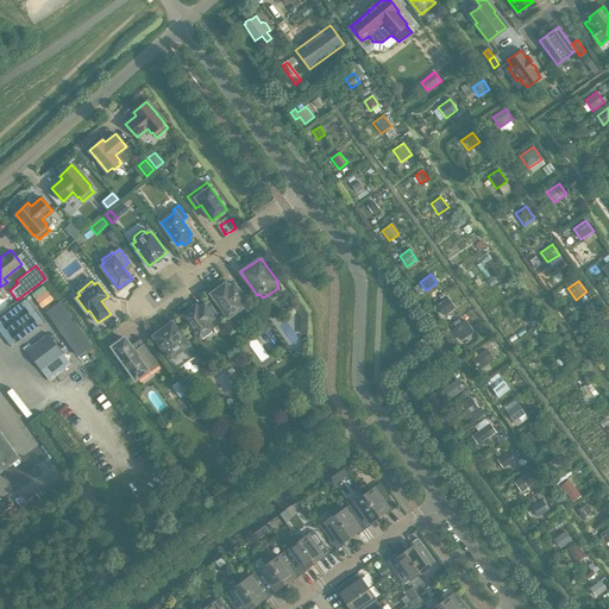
[(255,313),(244,299),(234,284),(228,288),(225,283),(212,294),(228,316),(236,327),(255,313)]
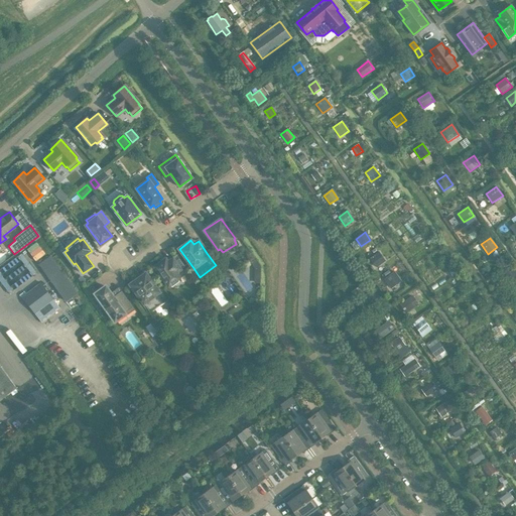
[(378,266),(386,260),(380,253),(373,258),(378,266)]
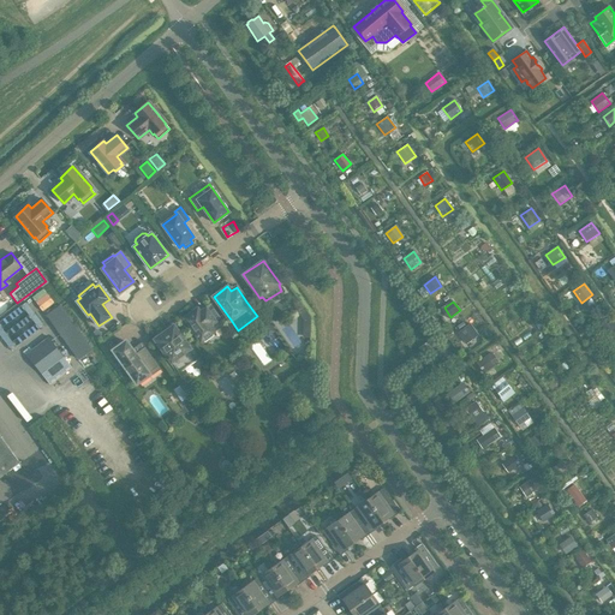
[(23,303),(0,318),(0,350),(37,323),(23,303)]
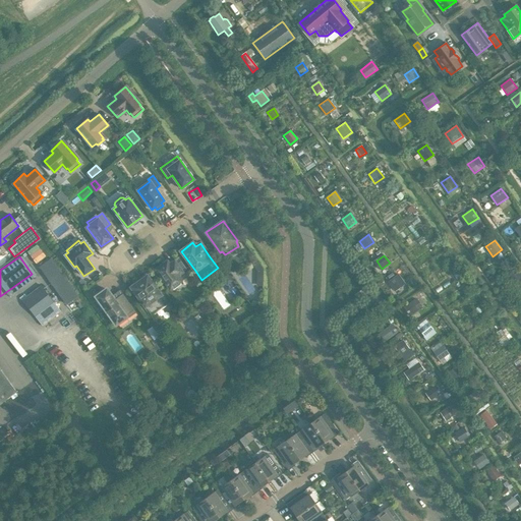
[(167,261),(156,269),(170,289),(172,287),(173,289),(181,284),(179,282),(181,281),(181,280),(186,277),(182,272),(183,272),(186,270),(178,257),(169,264),(167,261)]
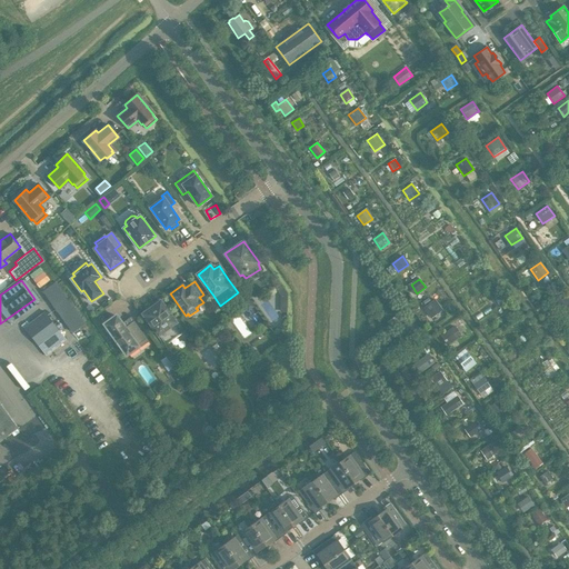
[(85,325),(55,282),(42,291),(71,333),(85,325)]
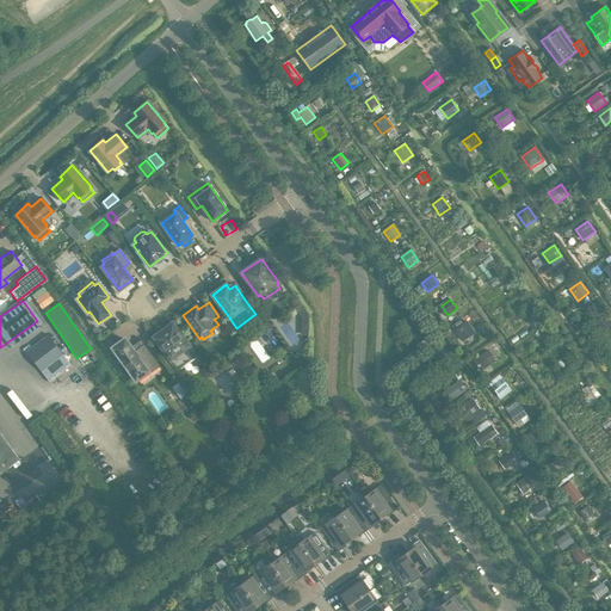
[(604,337),(610,331),(610,323),(608,319),(597,326),(604,337)]
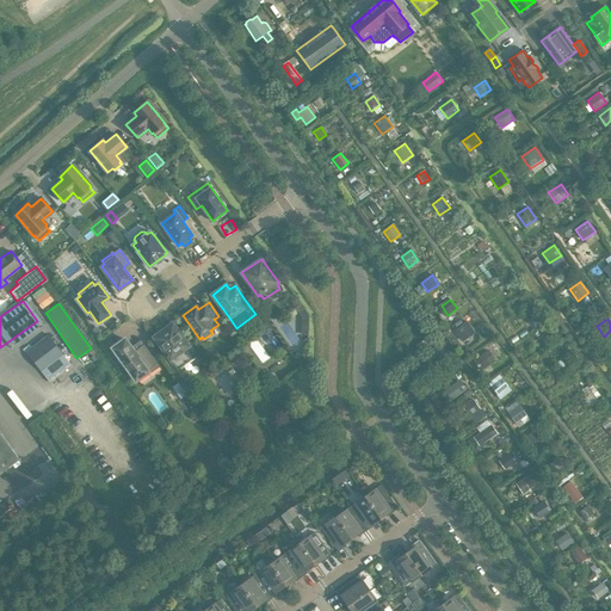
[(266,320),(260,323),(266,333),(272,329),(266,320)]
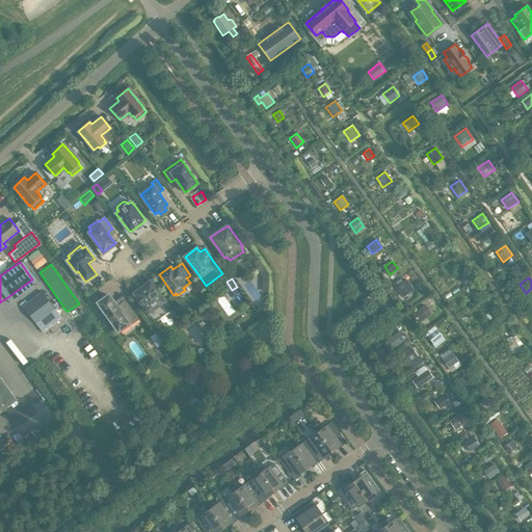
[(403,297),(414,289),(406,280),(396,287),(403,297)]
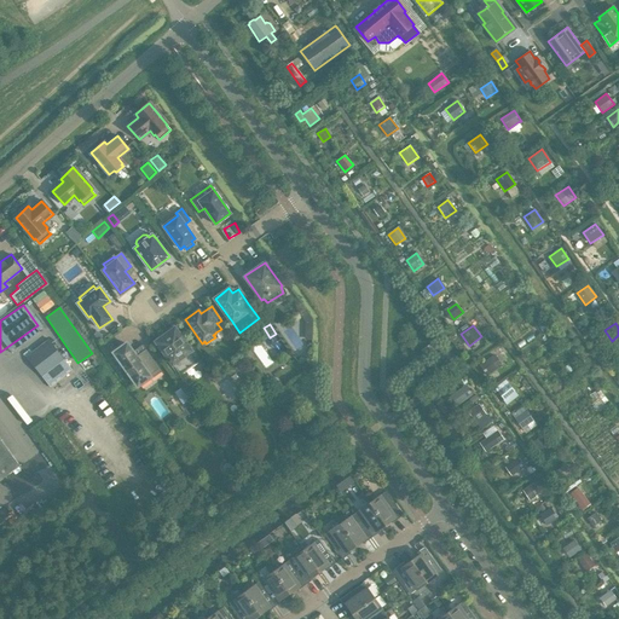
[(200,362),(177,329),(175,327),(155,341),(177,370),(186,364),(190,368),(200,362)]
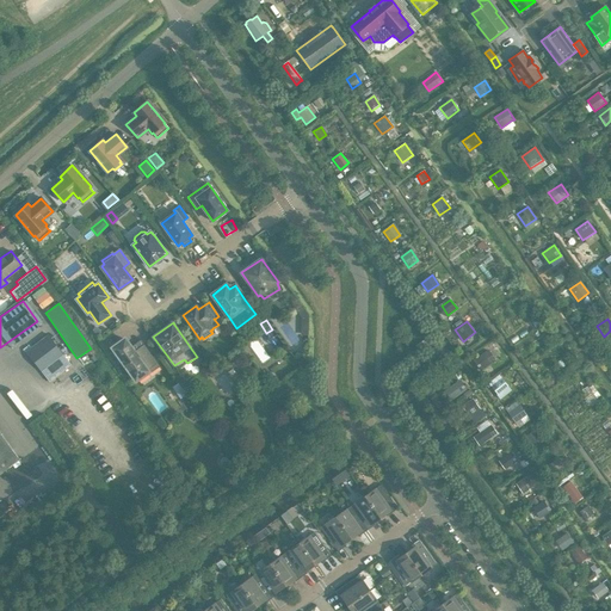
[(294,343),(300,340),(294,328),(288,331),(294,343)]
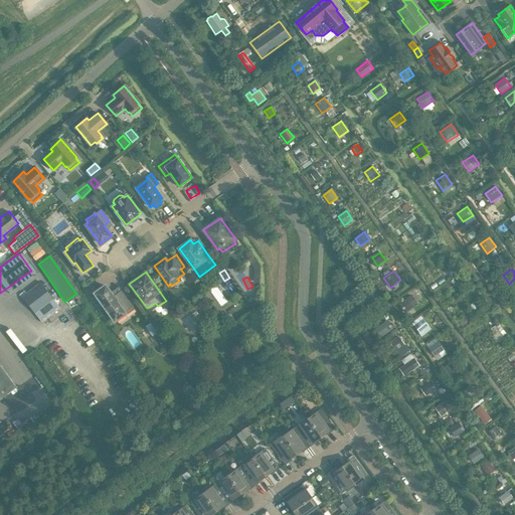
[(354,296),(364,289),(360,284),(350,291),(354,296)]
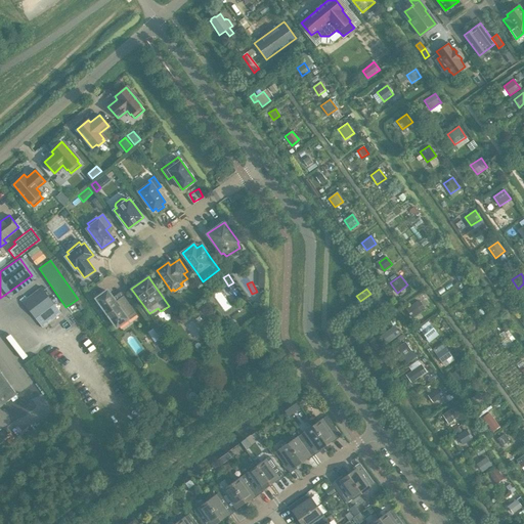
[(34,318),(52,303),(41,290),(23,304),(34,318)]
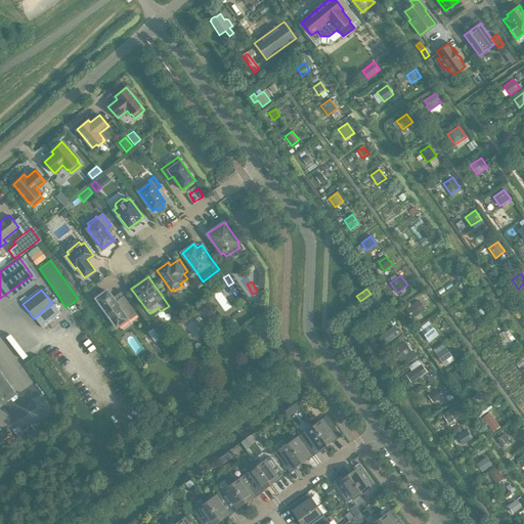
[(135,311),(123,295),(115,301),(110,293),(108,294),(106,291),(96,298),(118,325),(123,321),(124,322),(126,320),(126,319),(127,319),(126,318),(135,311)]
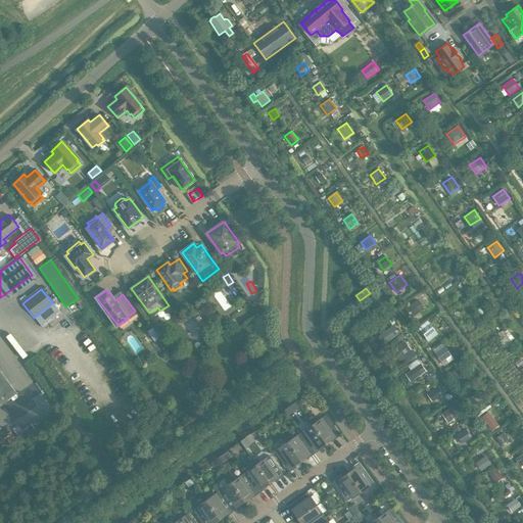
[(411,317),(420,312),(414,302),(405,308),(411,317)]
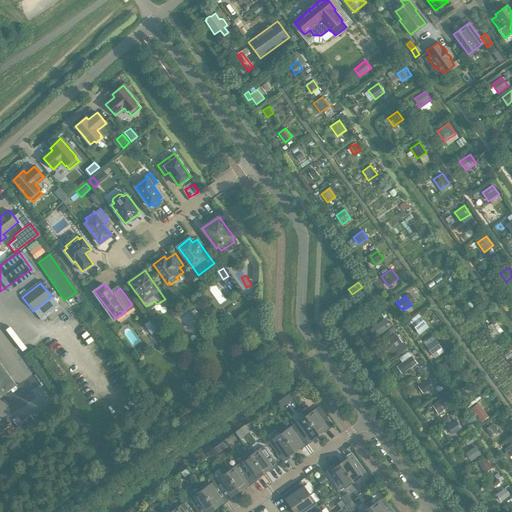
[(244,324),(238,316),(228,325),(233,332),(244,324)]
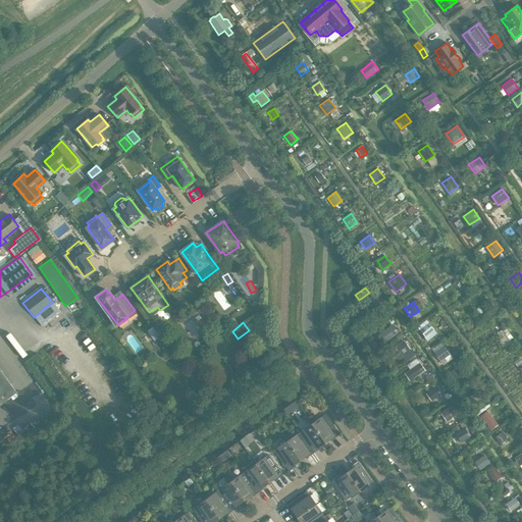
[(425,337),(434,330),(428,323),(419,330),(425,337)]
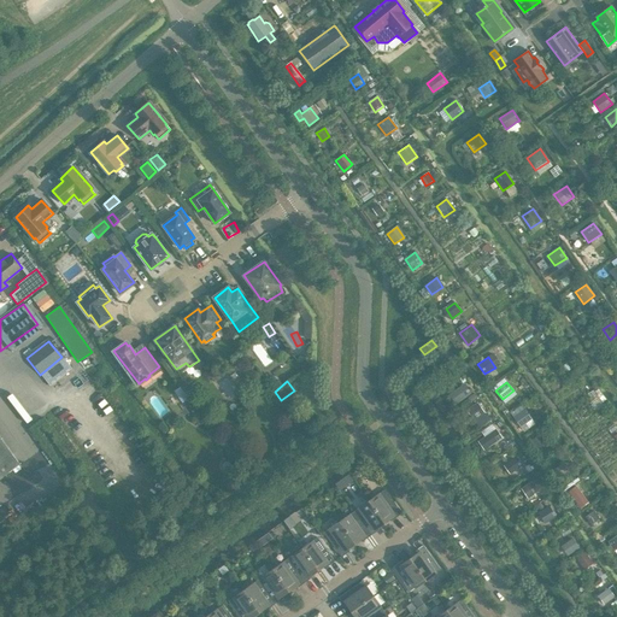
[(470,393),(464,385),(453,392),(460,400),(470,393)]
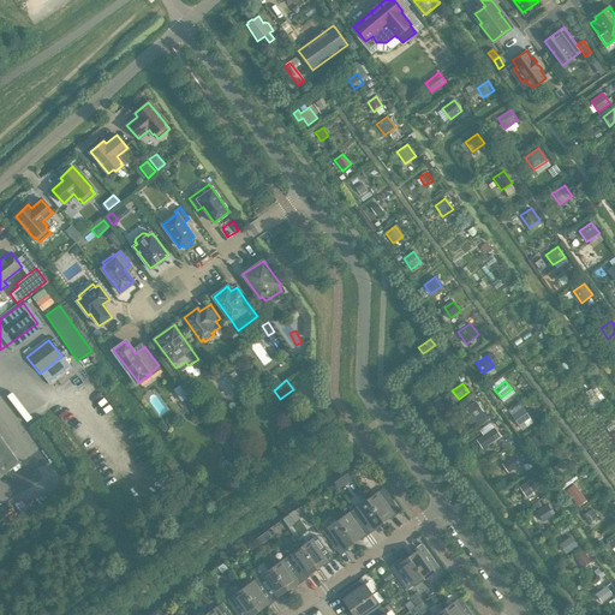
[(186,396),(180,387),(175,390),(181,400),(186,396)]
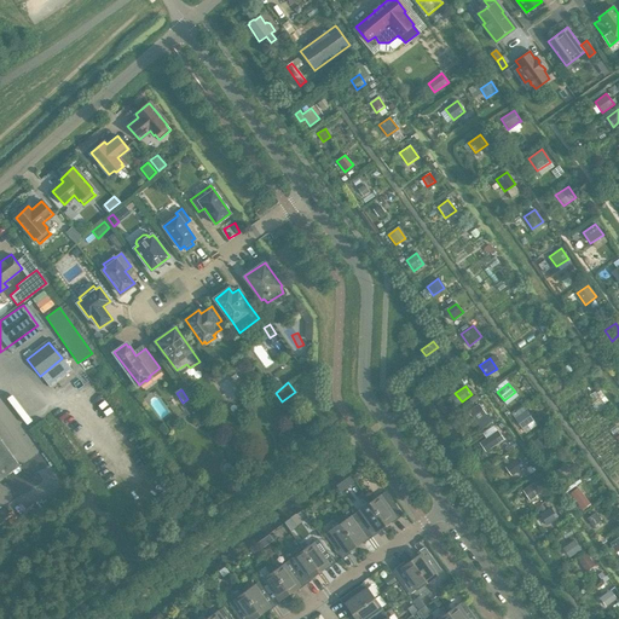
[(253,408),(247,399),(242,403),(248,411),(253,408)]
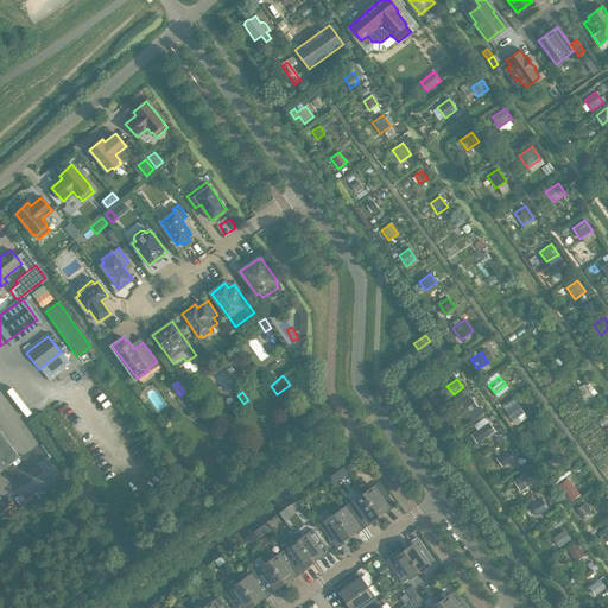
[(476,406),(470,397),(460,404),(467,413),(476,406)]
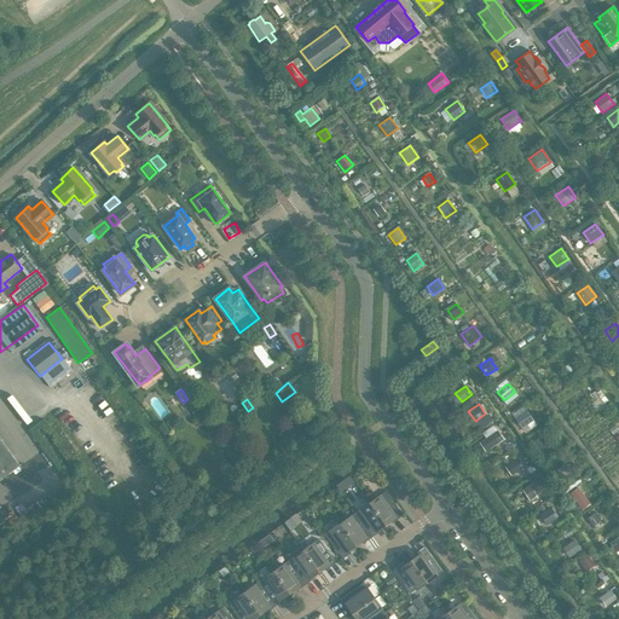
[(524,428),(532,422),(525,411),(516,417),(524,428)]
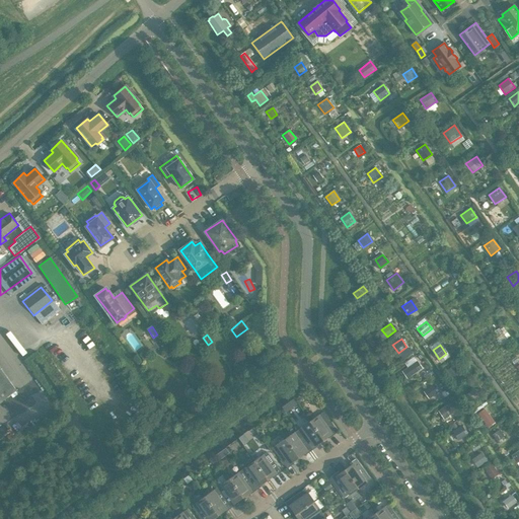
[(413,375),(423,368),(418,361),(406,367),(413,375)]
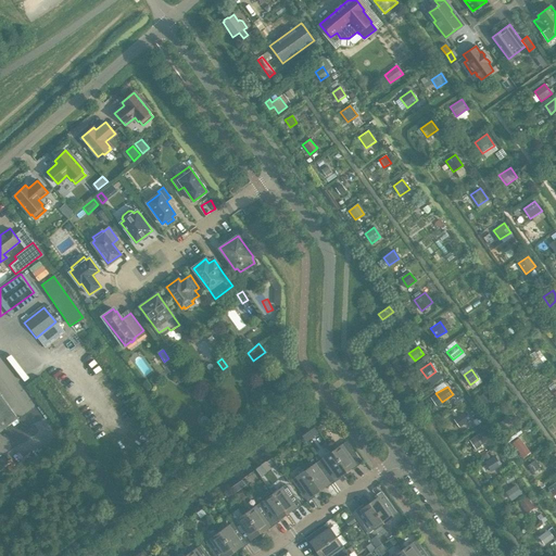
[(484,405),(492,401),(485,392),(478,396),(484,405)]
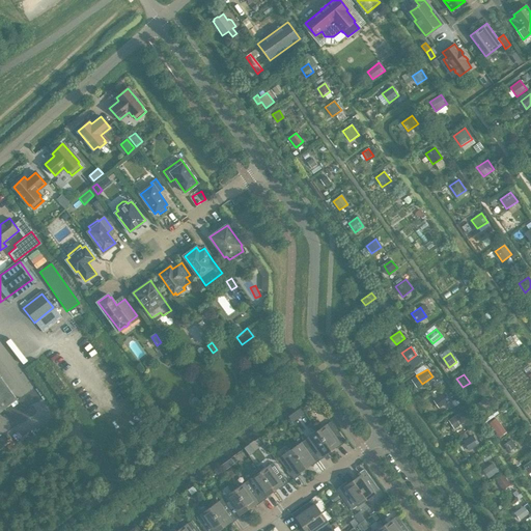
[(0,411),(17,399),(0,375),(0,411)]
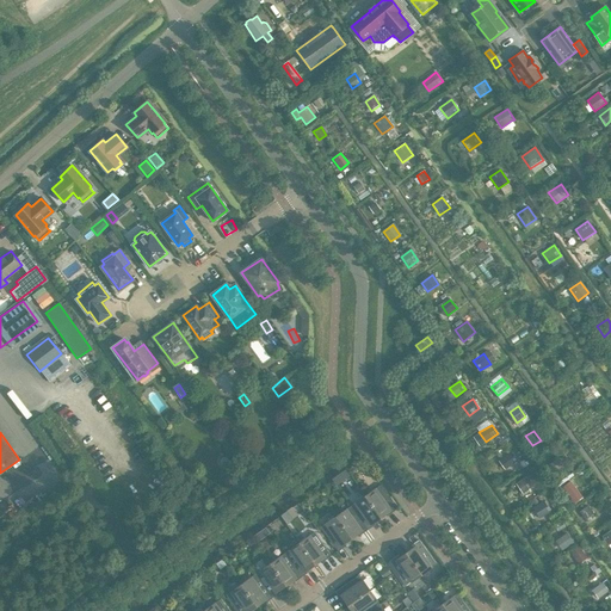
[(505,470),(518,461),(511,451),(499,461),(505,470)]
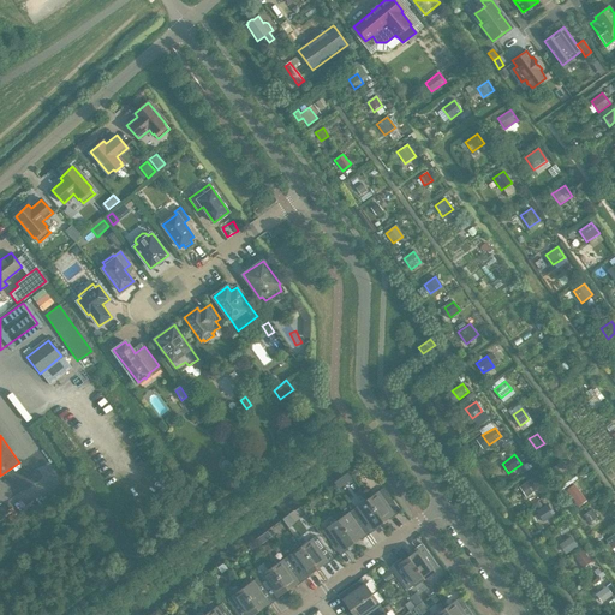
[(557,475),(567,469),(560,458),(555,461),(557,464),(553,467),(557,475)]
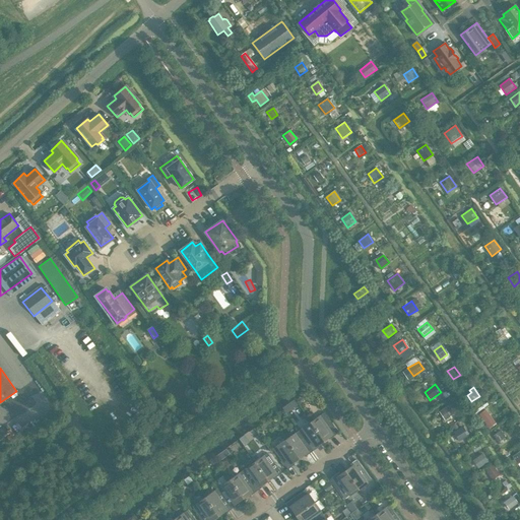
[(312,393),(307,396),(310,401),(315,398),(312,393)]
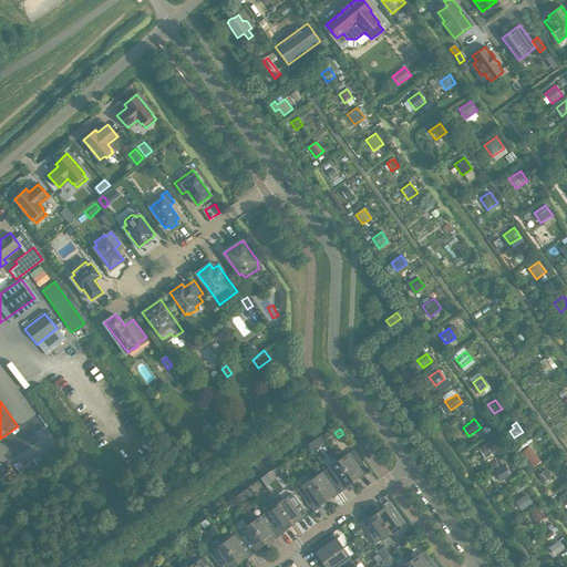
[(486,444),(478,449),(485,459),(492,453),(486,444)]
